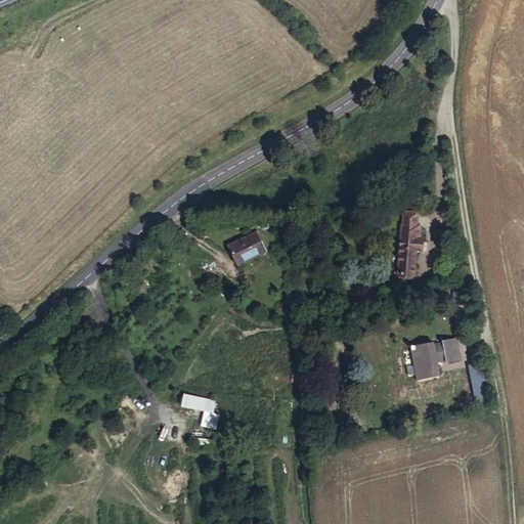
[(406,209),(403,222),(419,224),(421,212),(406,209)]
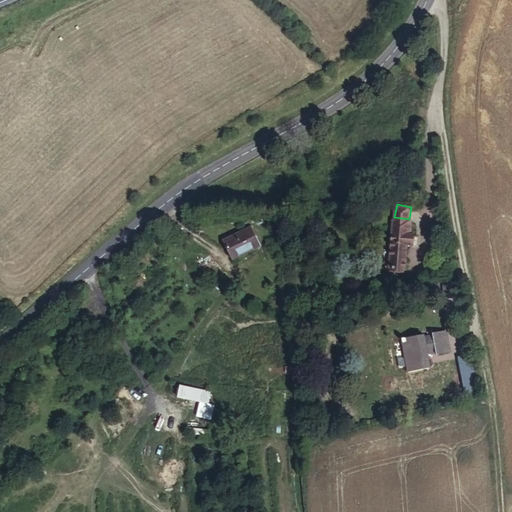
[(388,266),(403,269),(407,244),(413,245),(414,233),(410,232),(413,220),(409,219),(394,217),(388,266)]
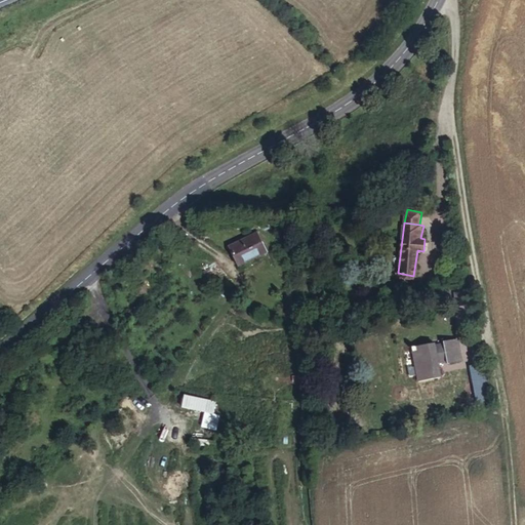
[(256,231),(228,245),(238,265),(266,250),(256,231)]
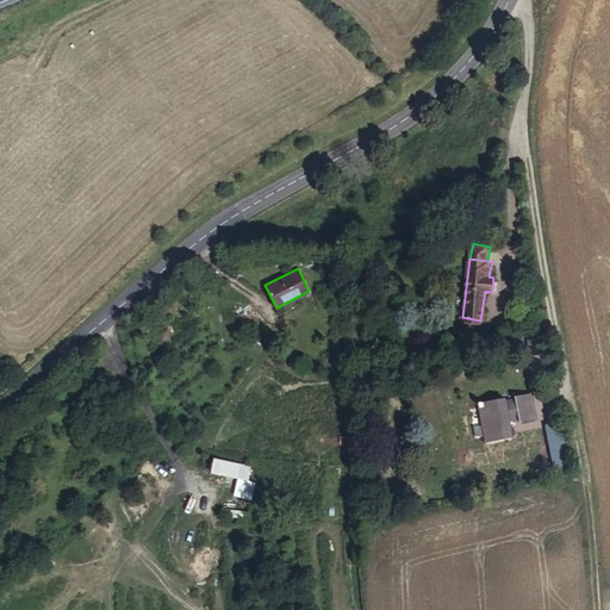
[(536,383),(545,380),(541,363),(534,366),(536,383)]
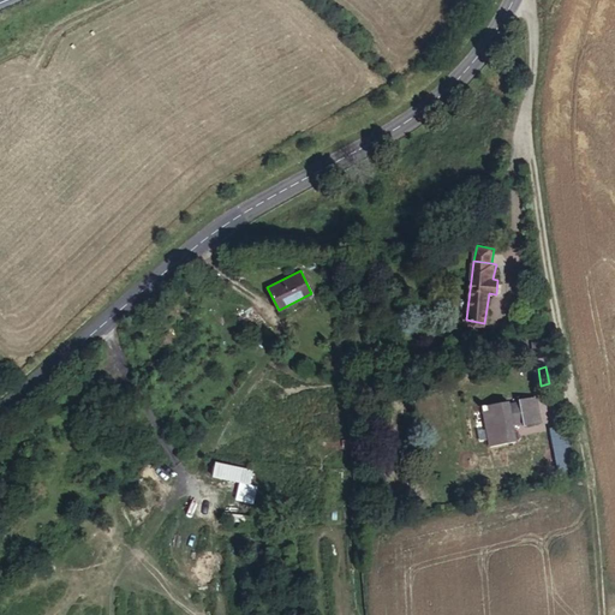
[(526,424),(543,422),(538,395),(521,398),(521,401),(511,404),(511,400),(484,405),(491,443),(517,440),(514,422),(526,419),(526,424)]
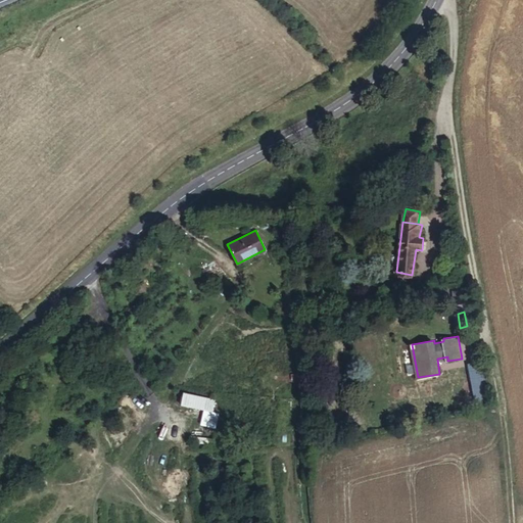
[(183,407),(204,411),(211,412),(214,402),(185,396),(183,407)]
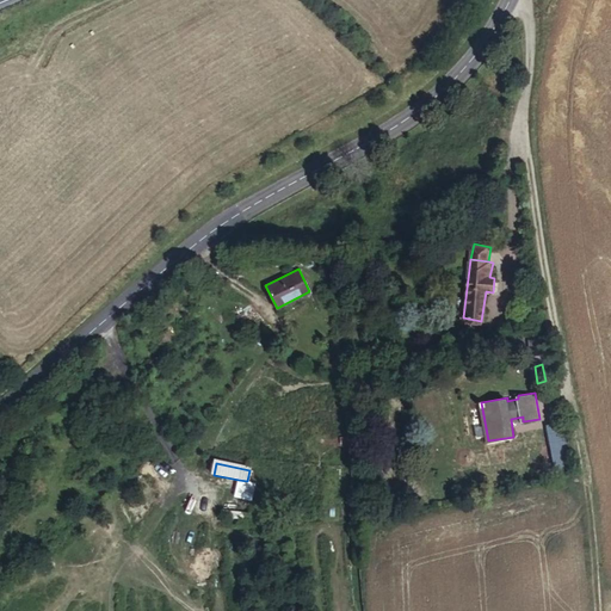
[(247,481),(239,480),(236,489),(239,489),(238,495),(245,497),(247,481)]
